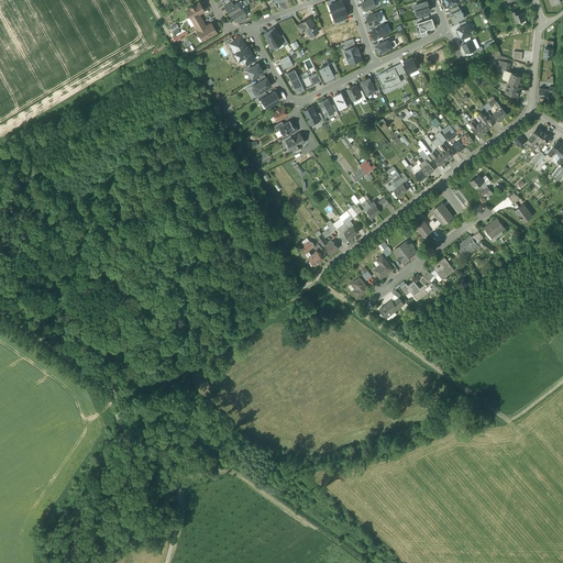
[(330,4),(332,12),(345,8),(342,0),(341,0),(335,2),(330,4)]
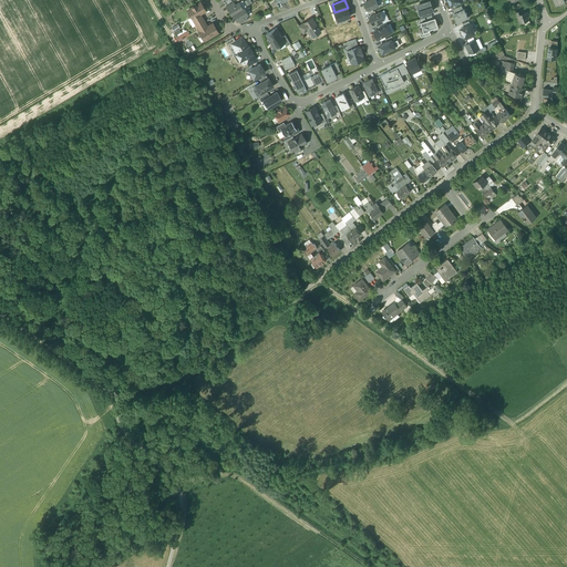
[(375,0),(371,0),(364,3),(369,11),(379,6),(375,0)]
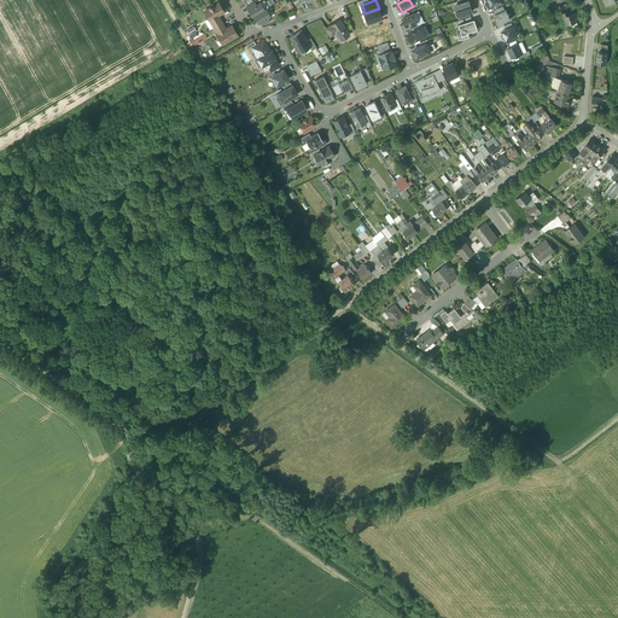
[(468,0),(455,5),(459,16),(470,12),(472,11),(468,0)]
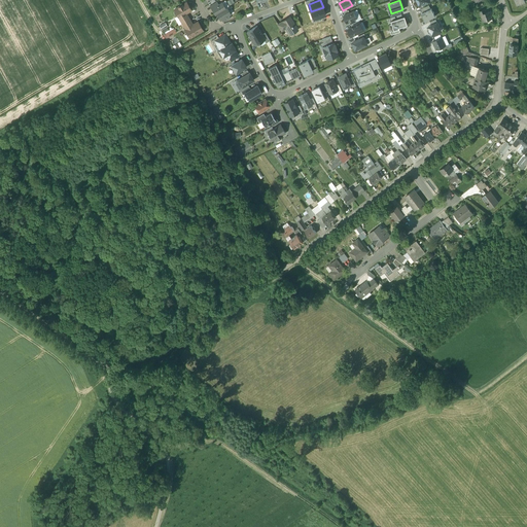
[(182,4),(178,6),(174,9),(180,20),(187,15),(185,13),(191,9),(186,2),(182,4)]
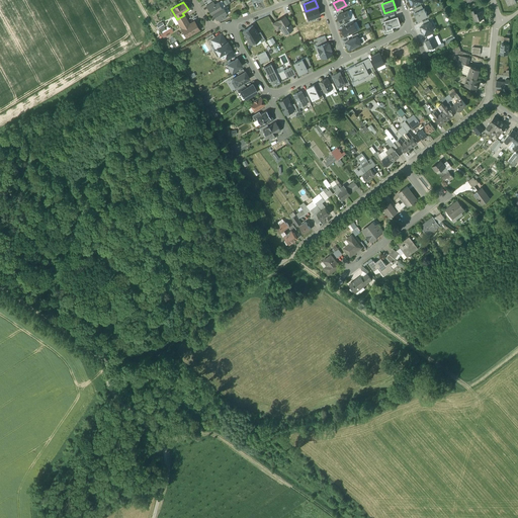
[(214,4),(207,8),(211,14),(213,13),(222,8),(219,2),(214,4)]
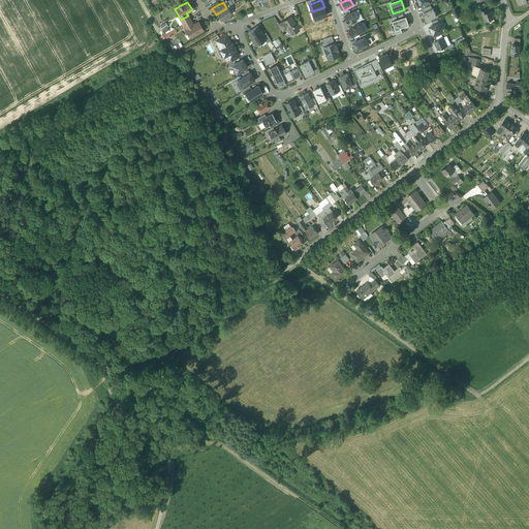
[(226,8),(218,13),(221,20),(222,19),(229,14),(231,13),(227,7),(226,8)]
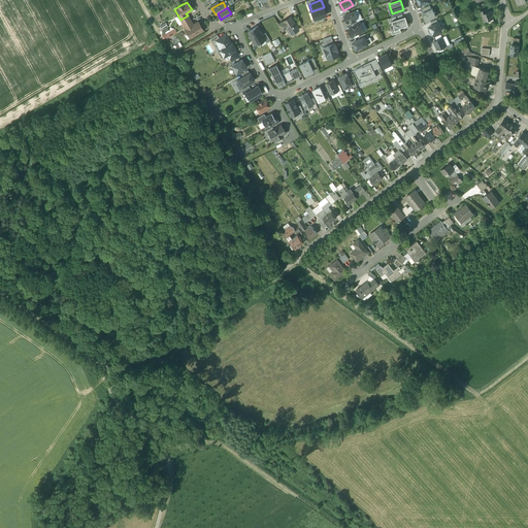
[(315,19),(315,20),(321,18),(326,15),(324,7),(311,11),(315,19)]
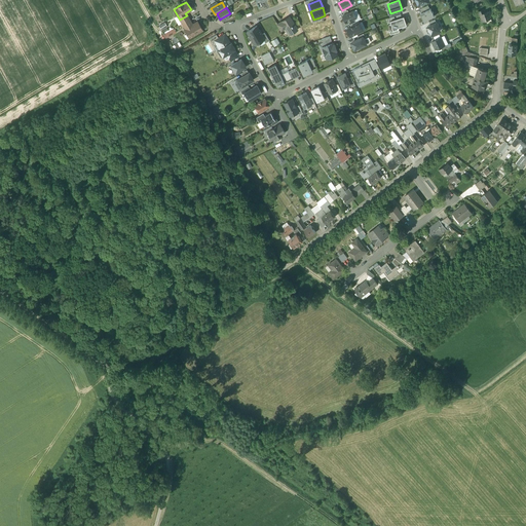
[(420,13),(424,22),(435,16),(430,8),(429,9),(421,12),(420,13)]
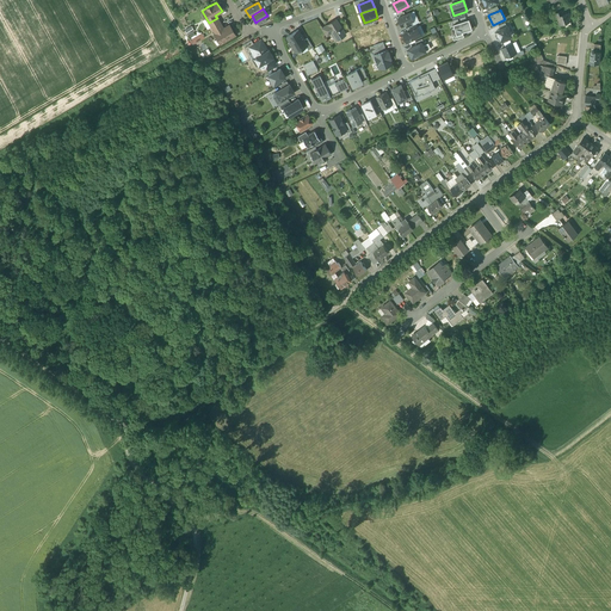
[(563,14),(559,16),(557,17),(560,25),(571,22),(567,12),(563,14)]
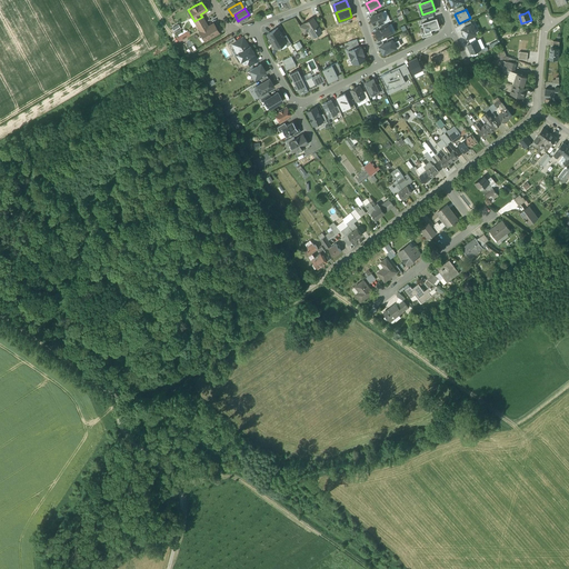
[(382,12),(370,18),(375,25),(377,23),(383,20),(386,19),(382,12)]
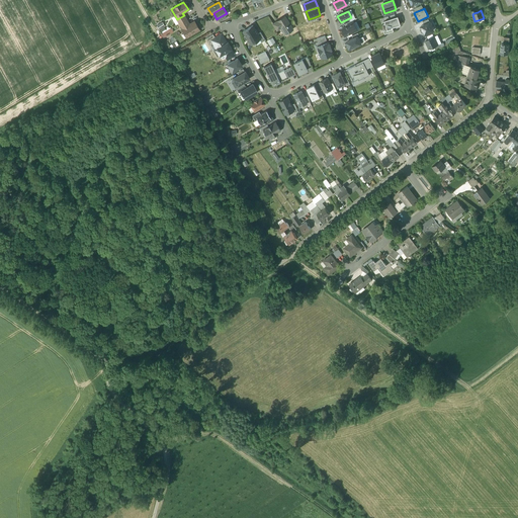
[(284,16),(272,23),(277,30),(280,27),(279,26),(281,25),(286,33),(292,29),(284,16)]
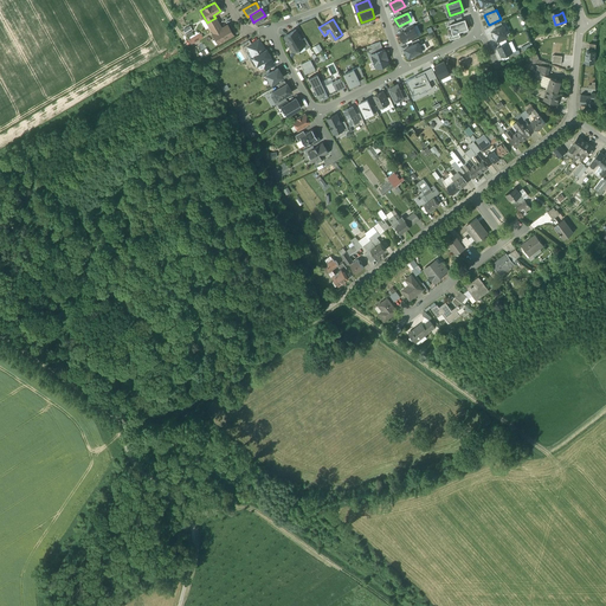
[(456,23),(450,24),(453,34),(459,33),(459,32),(469,28),(466,19),(456,23)]
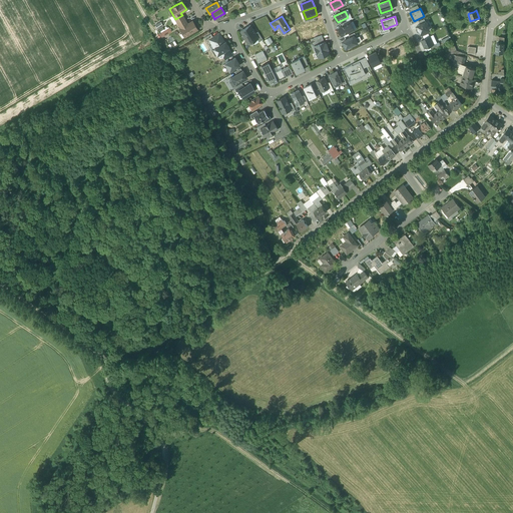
[(161,21),(156,23),(157,28),(161,27),(162,30),(165,29),(161,21)]
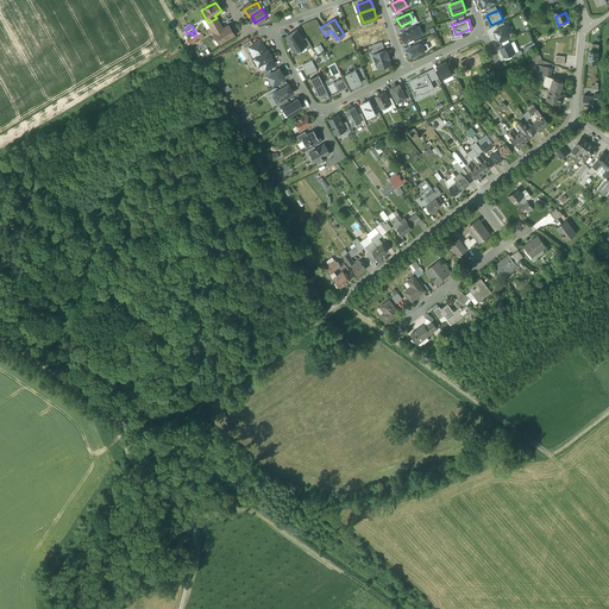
[(228,25),(224,29),(223,27),(218,31),(219,31),(214,33),(217,38),(219,37),(223,42),(234,35),(228,25)]
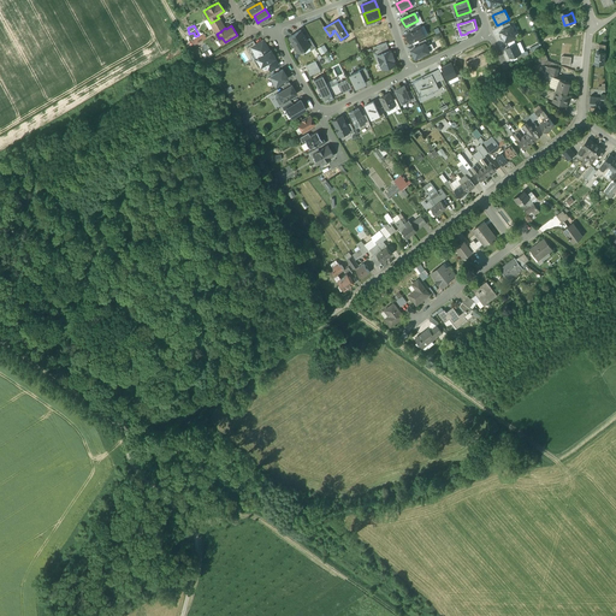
[(504,29),(501,31),(505,41),(516,35),(511,25),(504,29)]
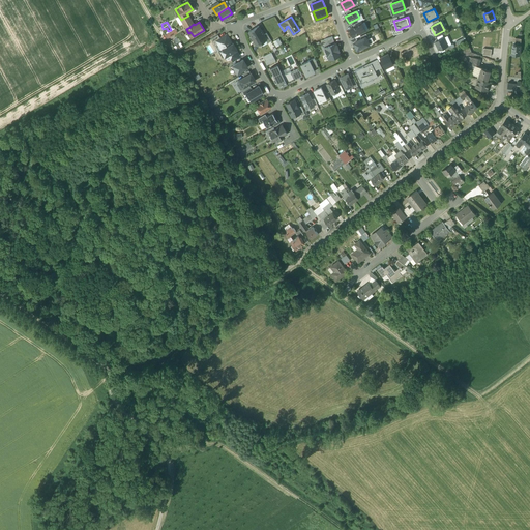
[(354,27),(350,29),(353,36),(365,30),(362,24),(354,27)]
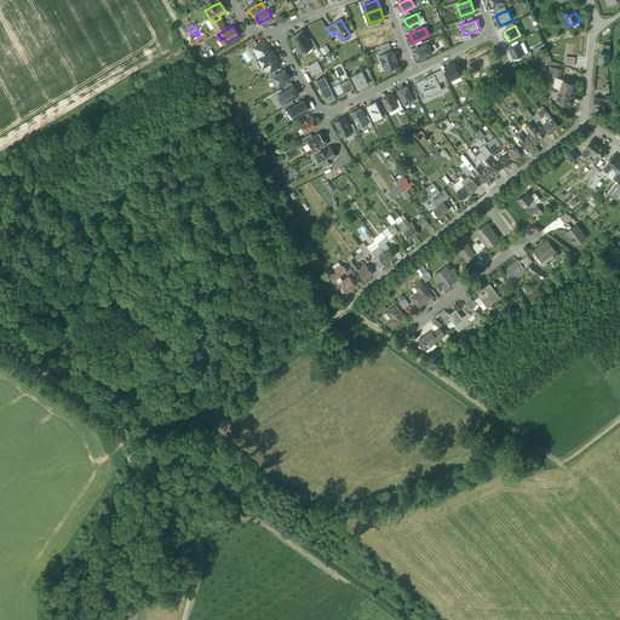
[(303,30),(291,38),(300,53),(310,46),(311,46),(309,40),(303,30)]
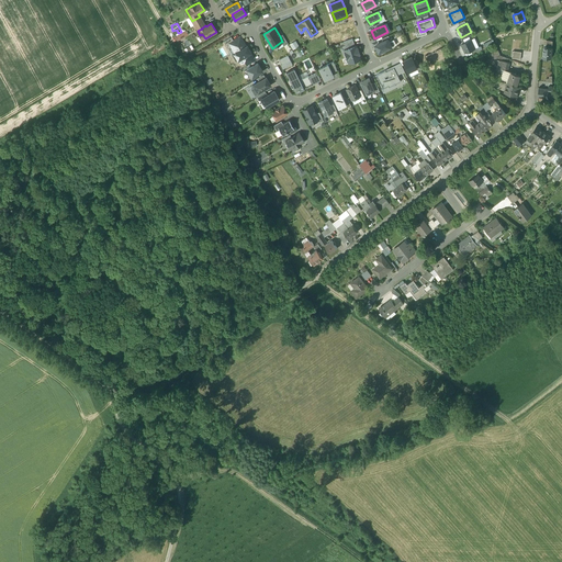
[(179,40),(189,34),(187,30),(177,35),(179,40)]
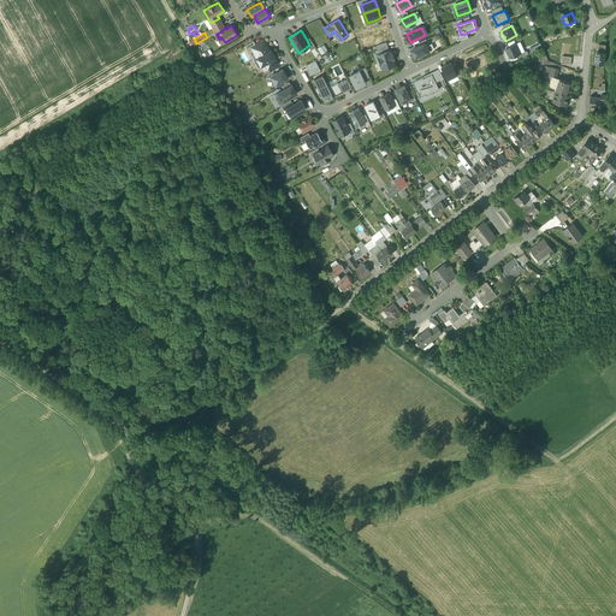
[(255,45),(250,47),(258,58),(270,51),(264,40),(255,45)]
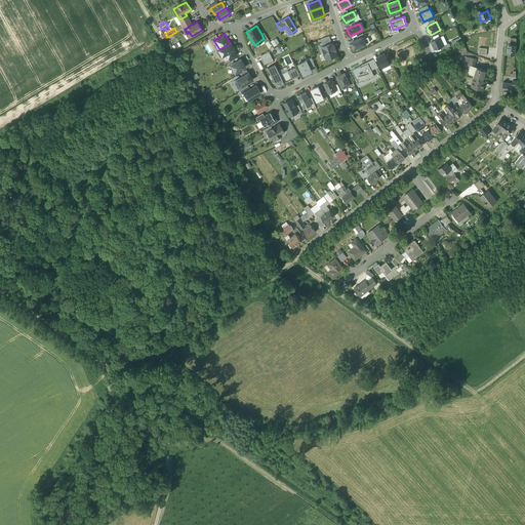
[(321,44),(321,46),(332,43),(329,36),(321,39),(322,43),(321,44)]
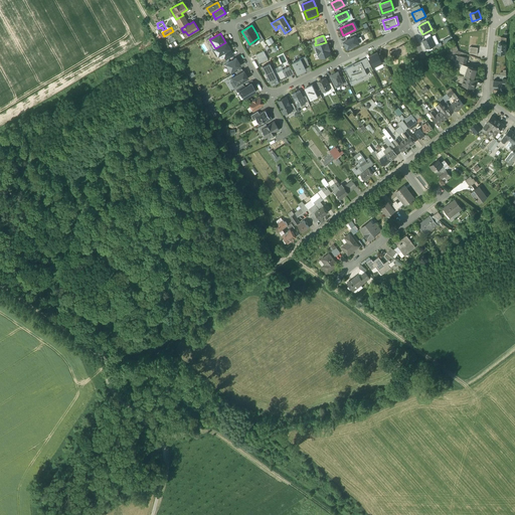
[(351,38),(344,41),(348,48),(352,46),(355,45),(358,43),(357,39),(356,37),(355,36),(351,38)]
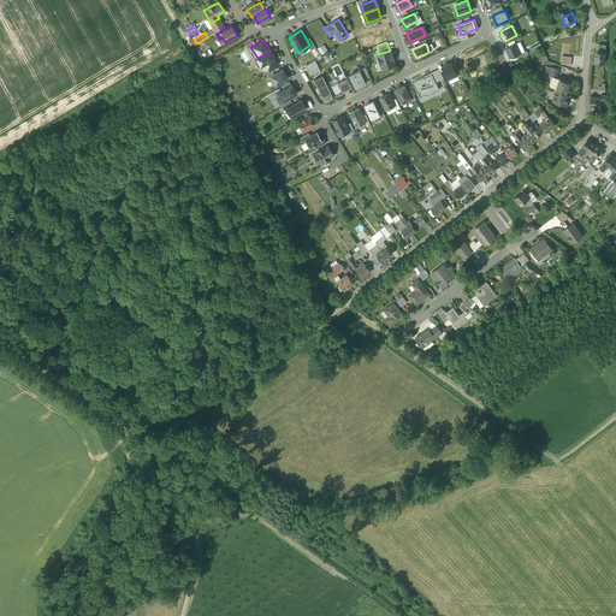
[(507,48),(511,58),(521,53),(516,43),(507,48)]
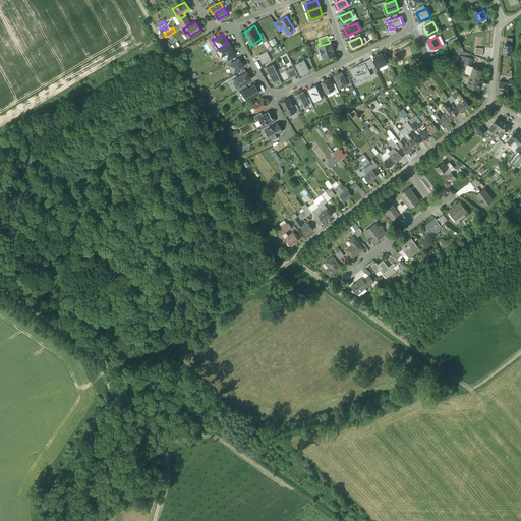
[(218,49),(217,49),(217,50),(220,55),(221,56),(221,55),(232,49),(233,49),(229,42),(218,49)]
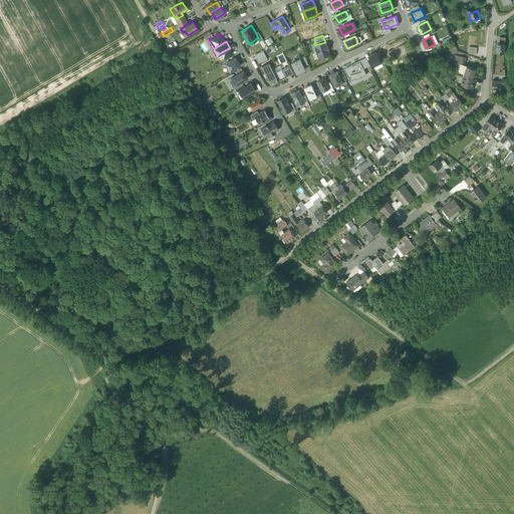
[(325,42),(314,45),(319,57),(329,54),(327,50),(328,49),(326,43),(325,44),(325,42)]
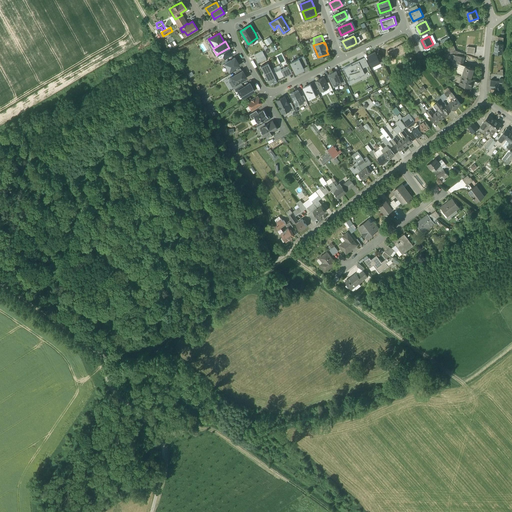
[(496,42),(495,43),(494,53),(502,53),(503,43),(497,43),(497,42),(496,42)]
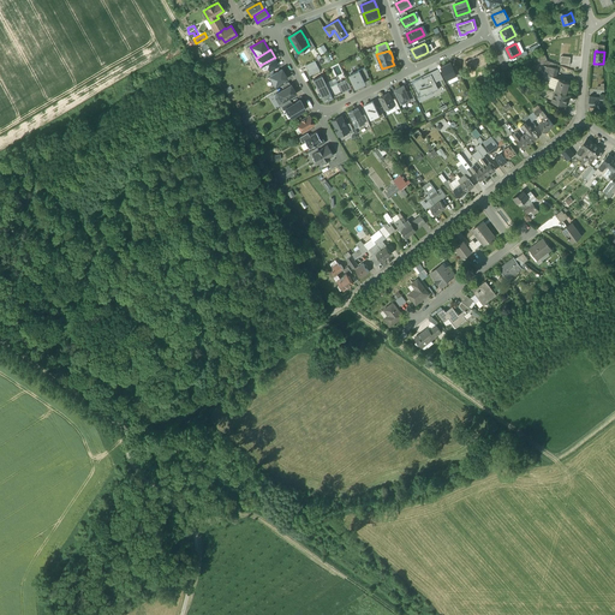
[(274,58),(261,65),(264,70),(268,67),(276,63),(274,58)]
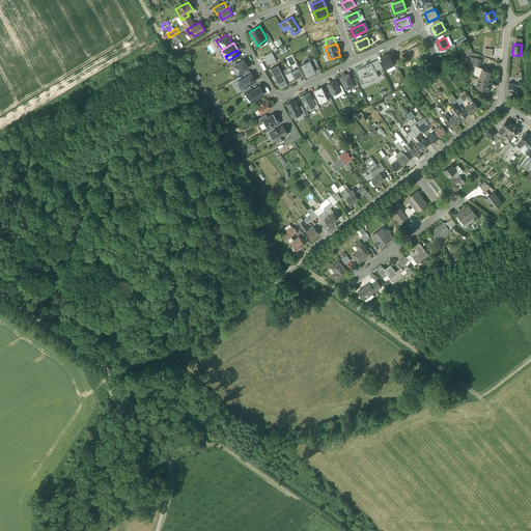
[(263,57),(266,61),(274,57),(272,53),(263,57)]
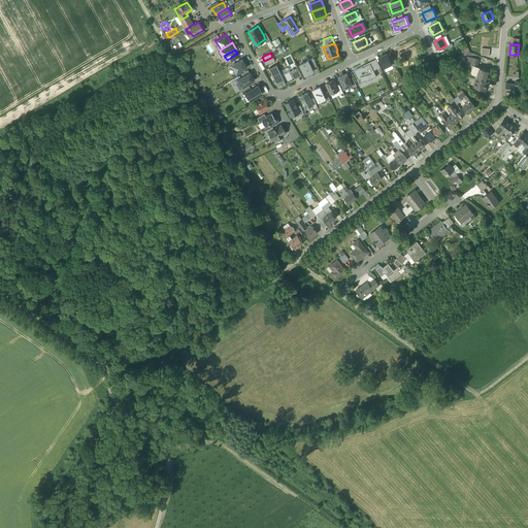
[(476,66),(469,64),(471,57),(479,59),(480,56),(470,53),(461,57),(461,62),(458,63),(456,67),(459,69),(459,70),(465,73),(476,77),(480,68),(476,66)]
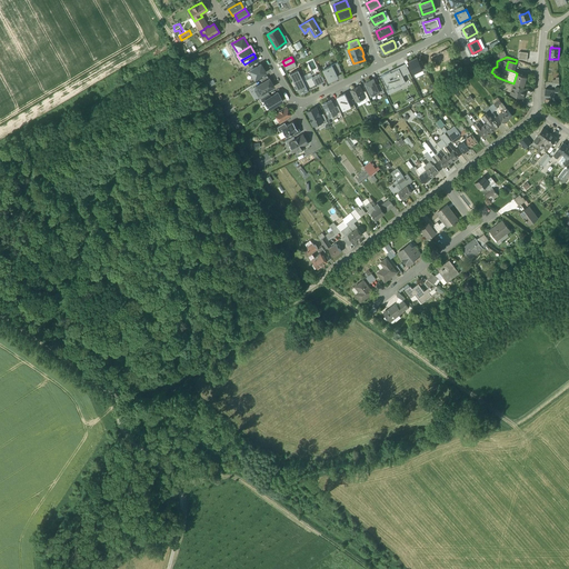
[(417,58),(409,62),(415,73),(422,69),(419,62),(417,58)]
